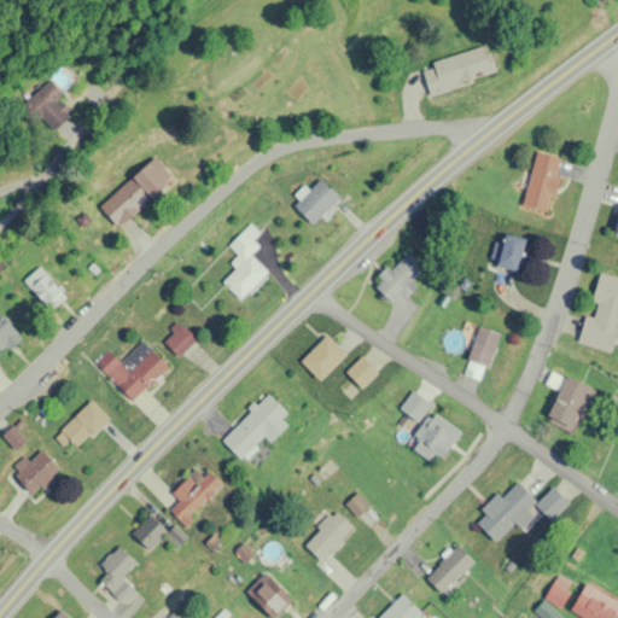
[(420,69),(430,97),(495,71),(484,44),(420,69)]
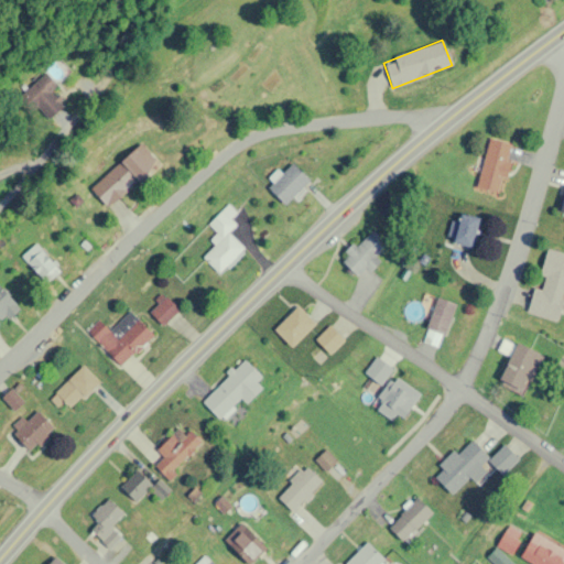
[(39,108),(45,119),(62,110),(51,90),(56,88),(49,76),(15,95),(28,115),(39,108)]
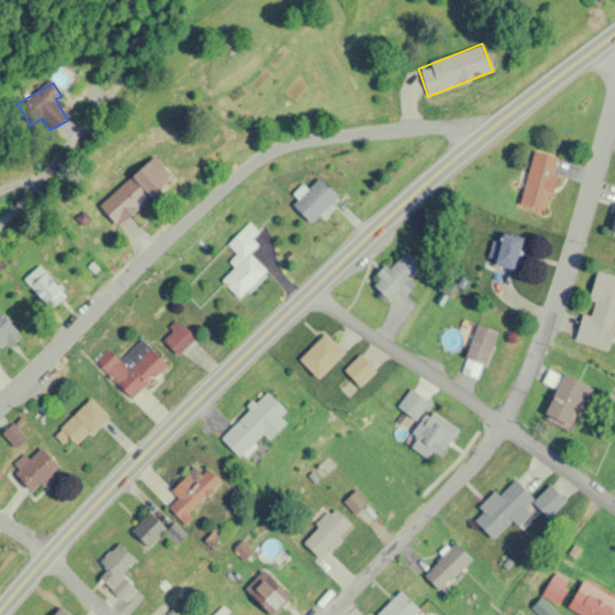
[(545,213),(559,157),(533,151),(520,207),(545,213)]
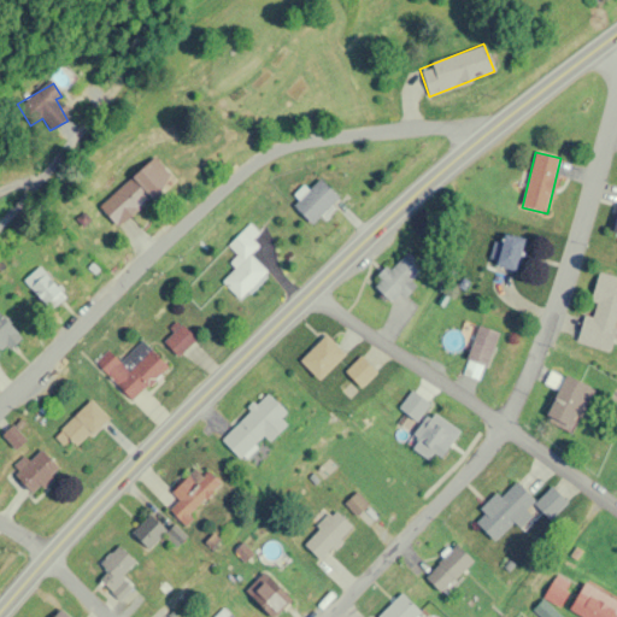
[(115,228),(175,183),(157,158),(97,204),(115,228)]
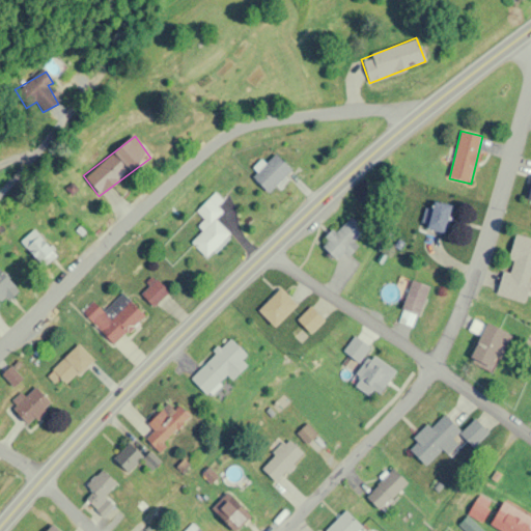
[(268,193),(290,170),(274,154),(252,177),(268,193)]
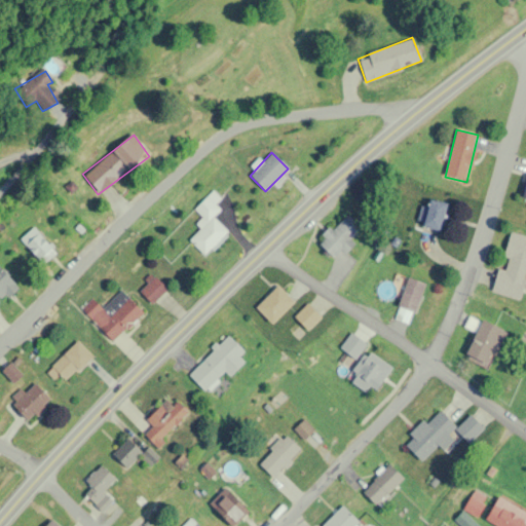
[(213,218),(220,210),(208,197),(194,211),(205,221),(188,239),(205,255),(227,231),(213,218)]
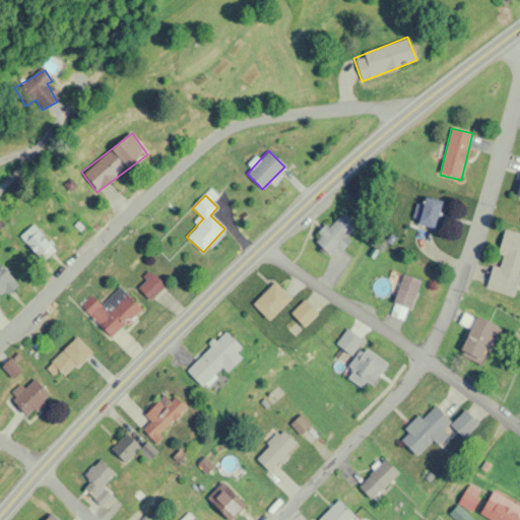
[(434,230),(441,202),(424,198),(417,225),(434,230)]
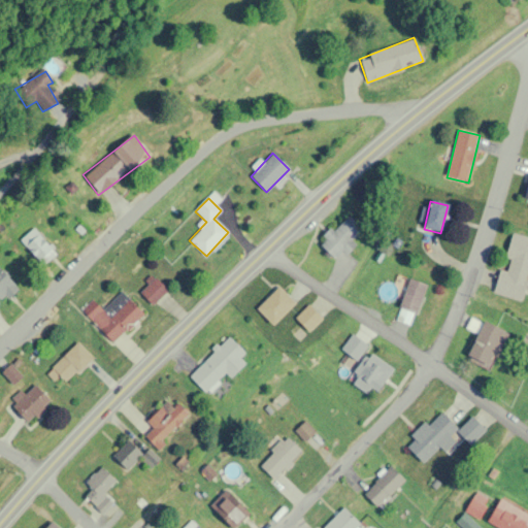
[(319,246),(337,262),(364,231),(345,215),(319,246)]
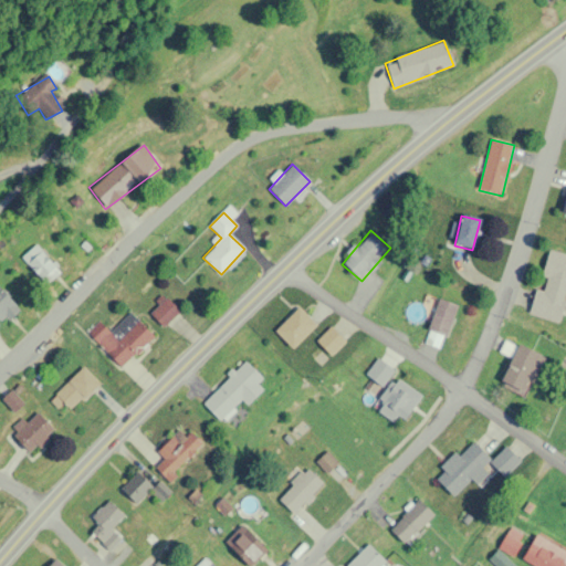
[(60,270),(34,244),(21,258),(46,284),(60,270)]
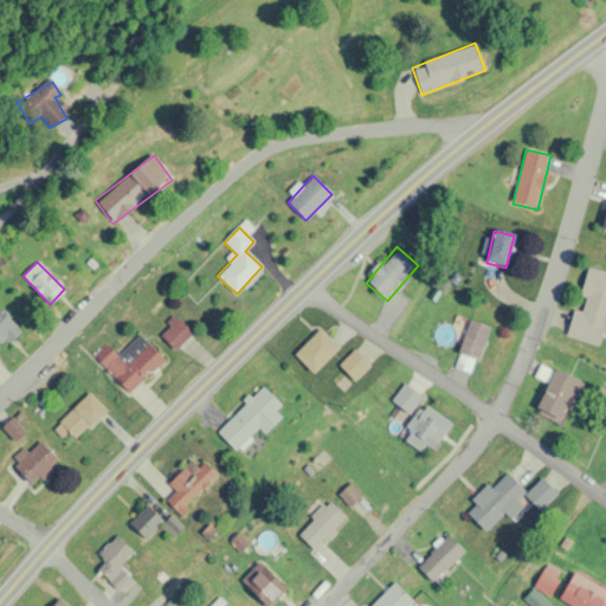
[(604,345),(605,335),(605,274),(585,269),(568,335),(604,345)]
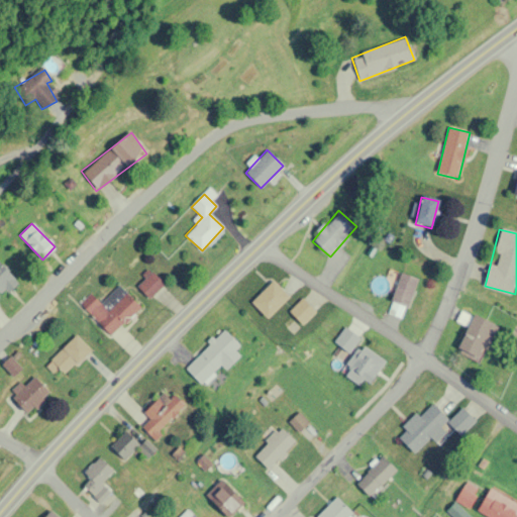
[(16,274),(0,268),(0,287),(10,291),(16,274)]
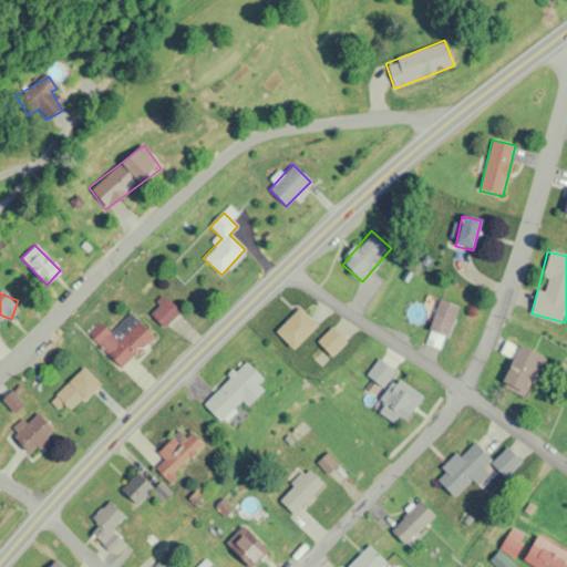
[(148,311),(163,327),(179,311),(165,296),(148,311)]
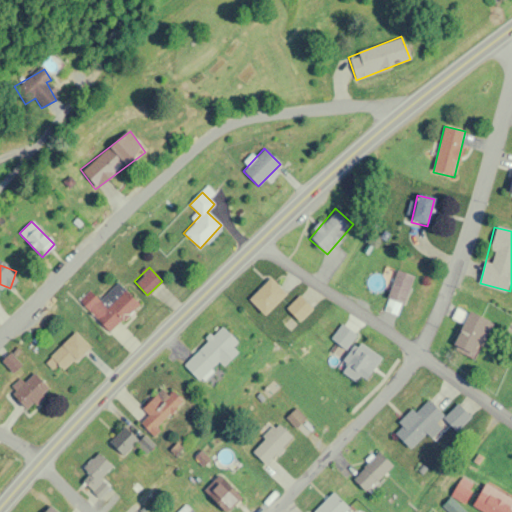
[(413,275),(396,269),(382,311),(399,316),(413,275)]
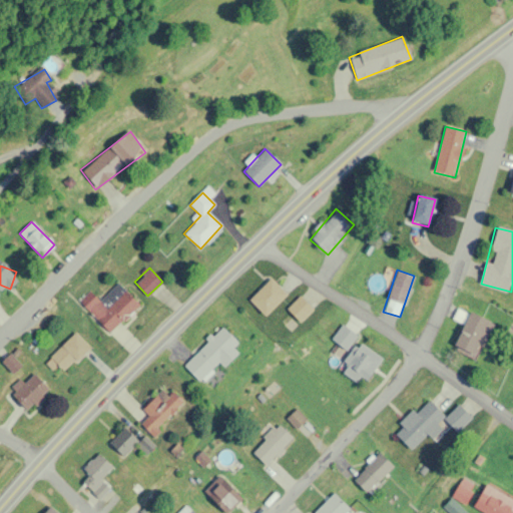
[(286,294),(270,278),(248,300),(265,316),(286,294)]
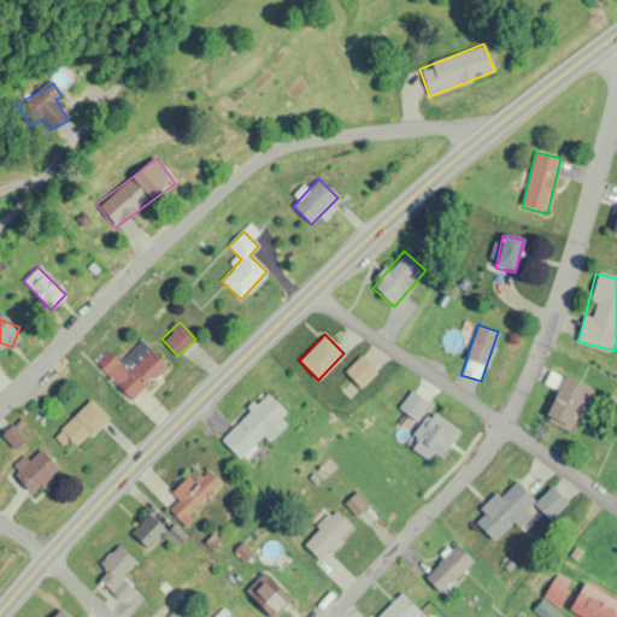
[(100,369),(131,400),(168,365),(142,341),(121,362),(115,356),(100,369)]
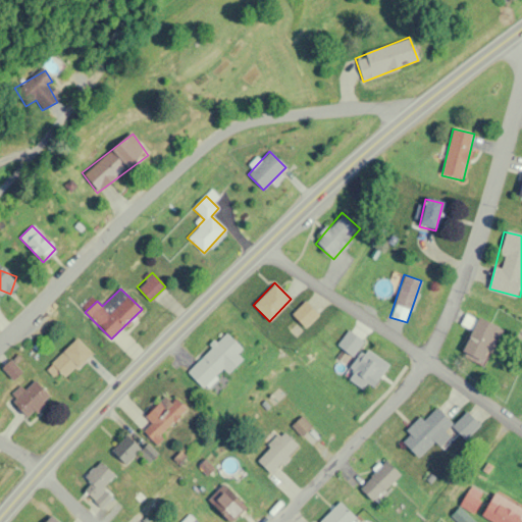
[(318,315),(305,302),(292,314),(305,328),(318,315)]
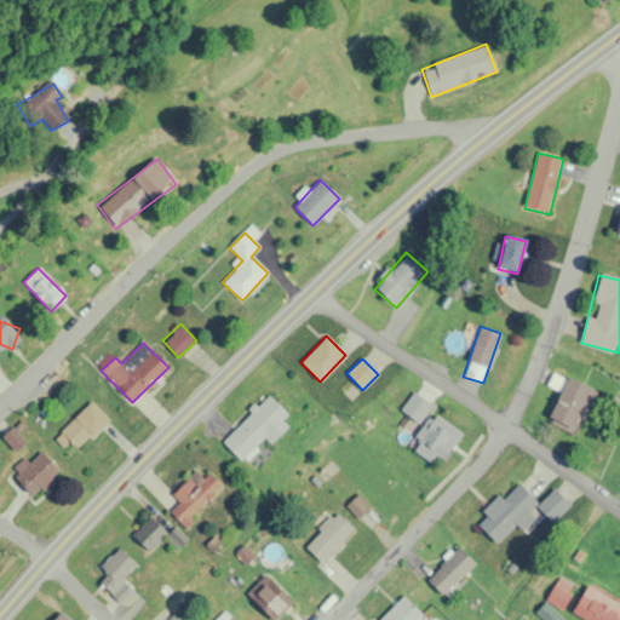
[(547,419),(575,432),(595,389),(568,377),(547,419)]
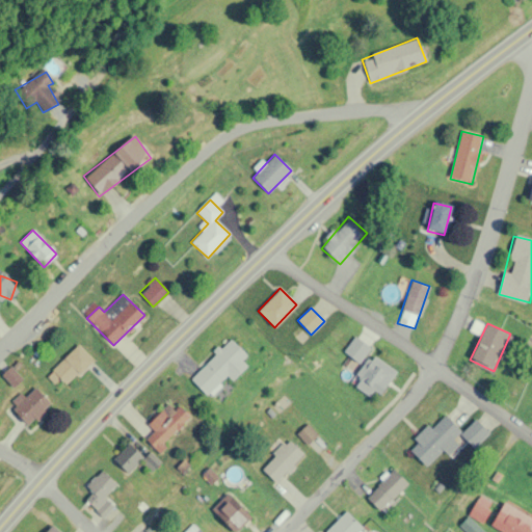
[(358,364),(370,349),(355,337),(343,352),(358,364)]
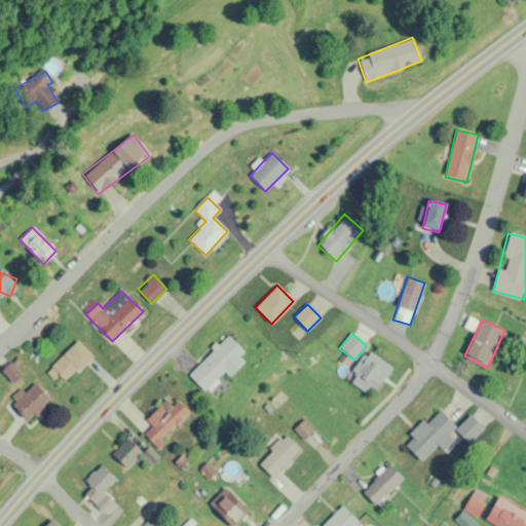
[(187,373),(207,392),(246,355),(226,335),(187,373)]
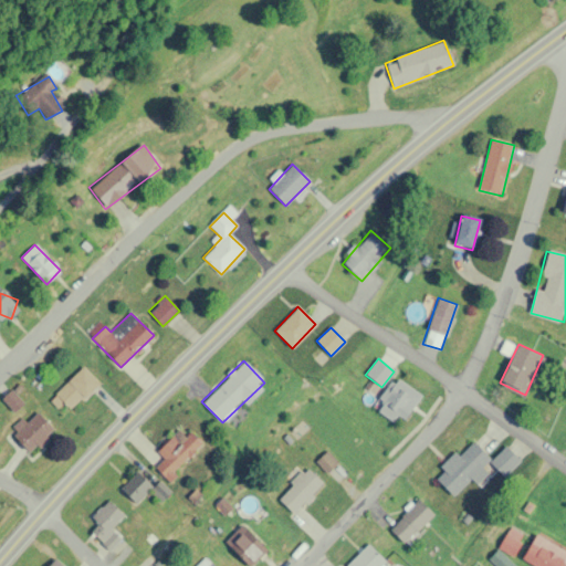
[(53,396),(70,412),(100,383),(83,367),(53,396)]
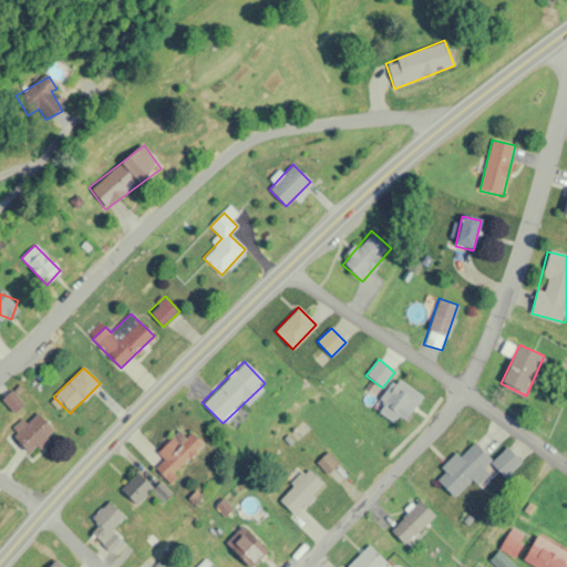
[(402,421),(422,399),(399,378),(379,400),(402,421)]
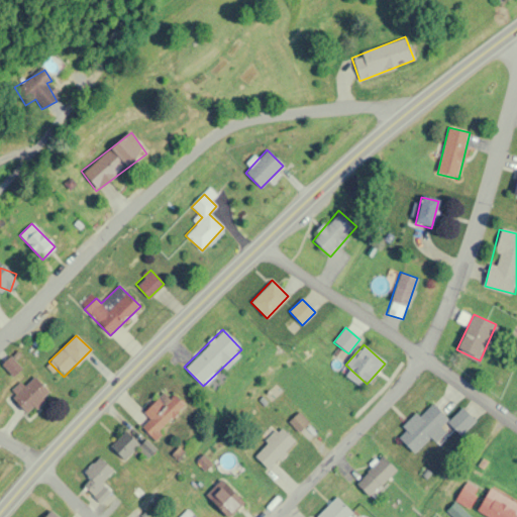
[(24,385),(20,382),(7,395),(26,414),(48,391),(33,376),(24,385)]
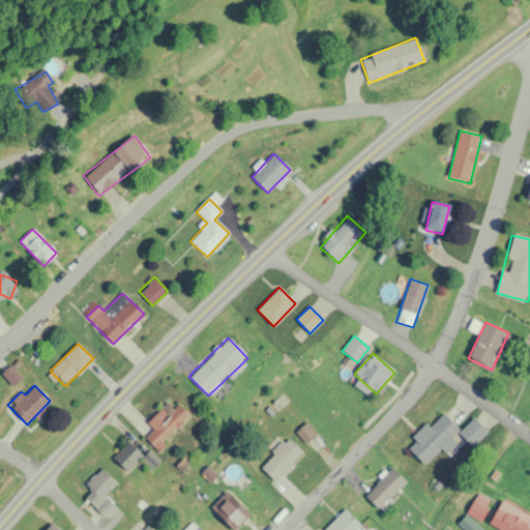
[(149,441),(158,450),(190,417),(172,398),(146,422),(156,434),(149,441)]
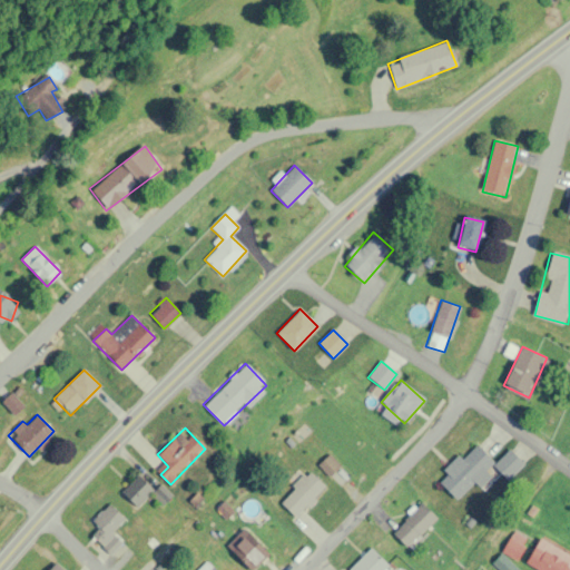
[(502,475),(475,444),(436,479),(455,501),(477,482),(484,490),(502,475)]
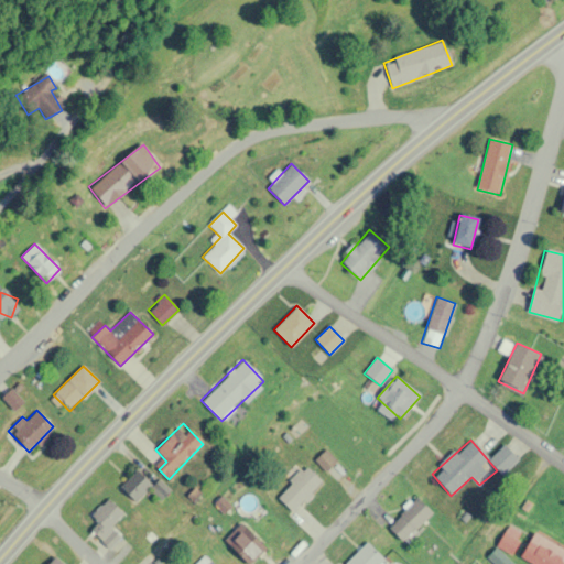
[(315,461),(335,480),(345,470),(325,451),(315,461)]
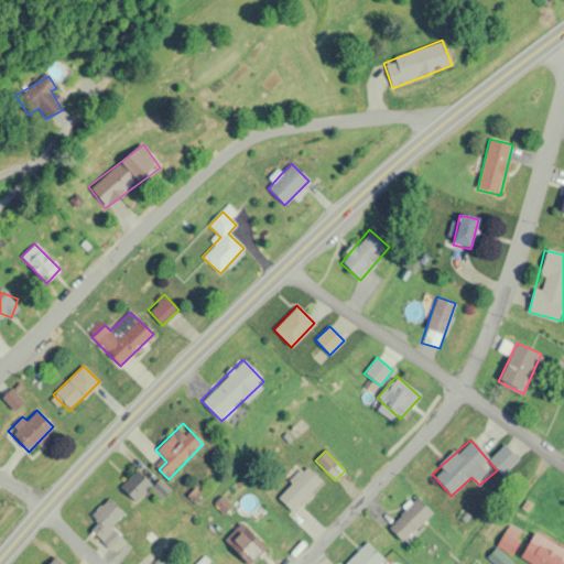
[(277,497),(292,512),(321,481),(305,466),(277,497)]
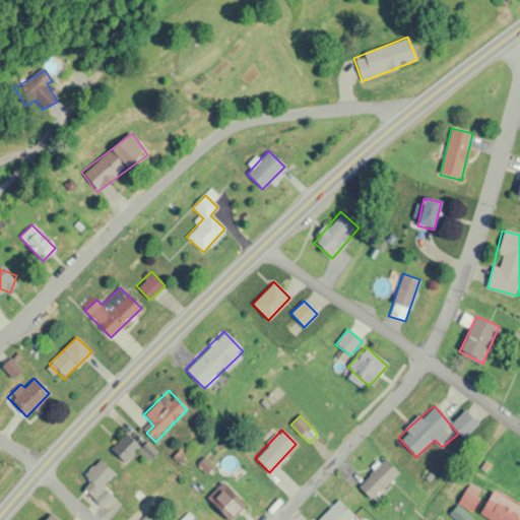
[(111,450),(126,463),(141,447),(126,433),(111,450)]
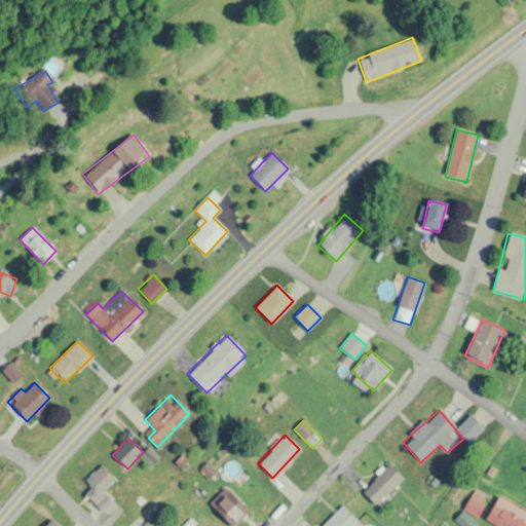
[(362,492),(379,506),(403,477),(385,463),(362,492)]
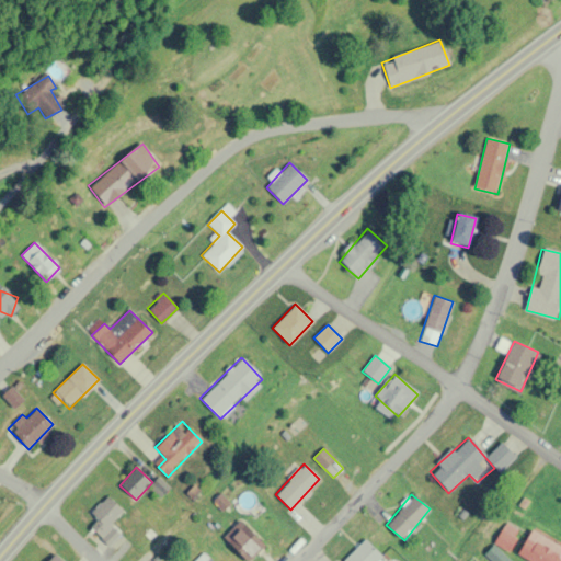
[(90,527),(102,540),(114,529),(109,524),(123,512),(109,496),(89,513),(96,522),(90,527)]
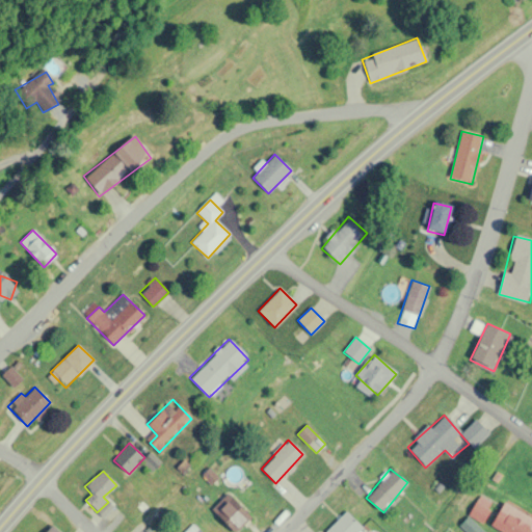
[(237,531),(251,519),(229,496),(213,511),(234,531),(237,531)]
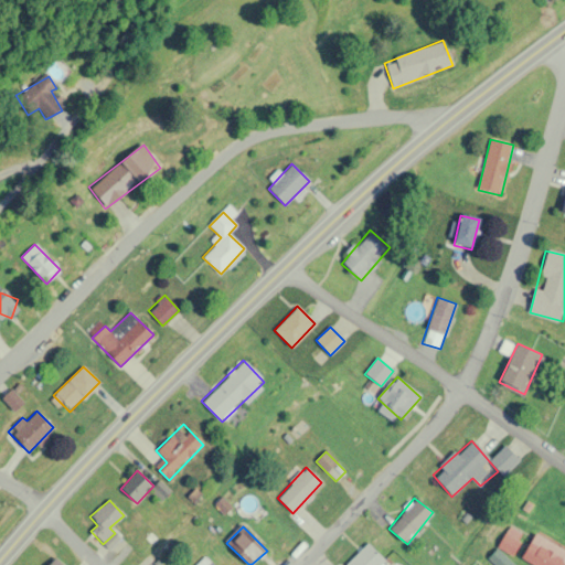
[(521,558),(532,564),(564,564),(564,552),(535,534),(521,558)]
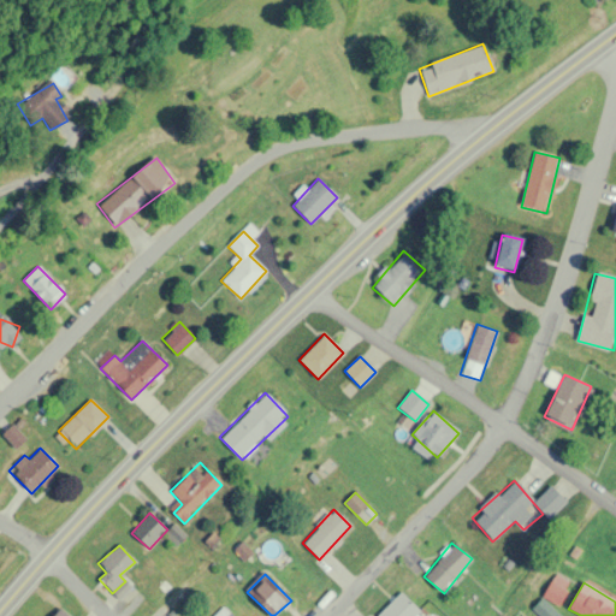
[(377,615),(418,615),(421,612),(401,592),(377,615)]
